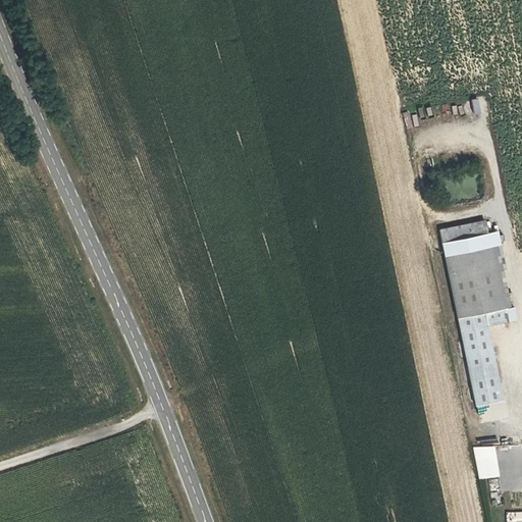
[(473,111),(472,97),(465,97),(466,112),(473,111)]
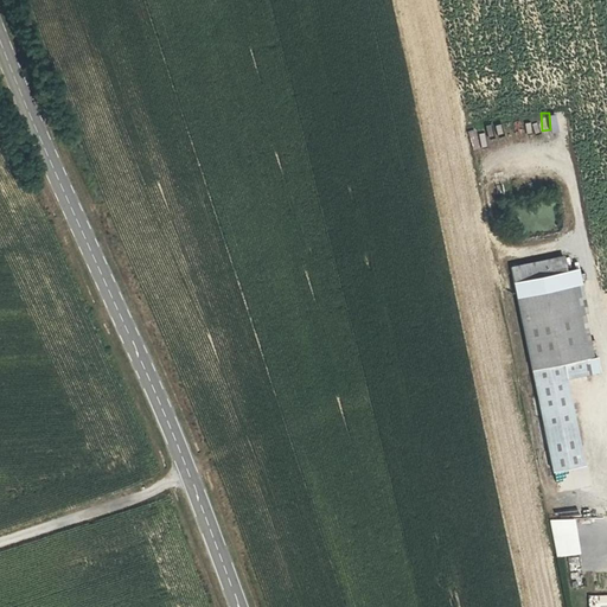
[(543,171),(547,180),(562,176),(558,165),(543,171)]
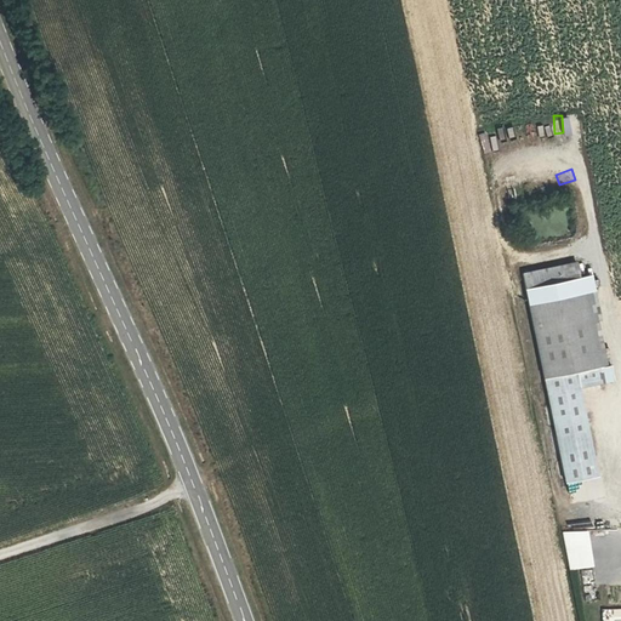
[(508,197),(523,193),(520,182),(506,187),(508,197)]
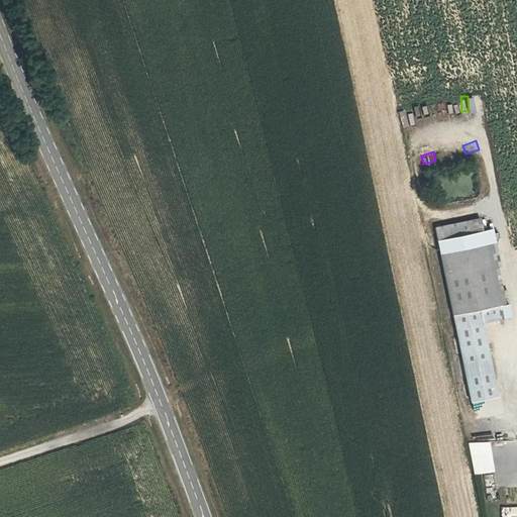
[(439,239),(484,231),(481,219),(436,227),(439,239)]
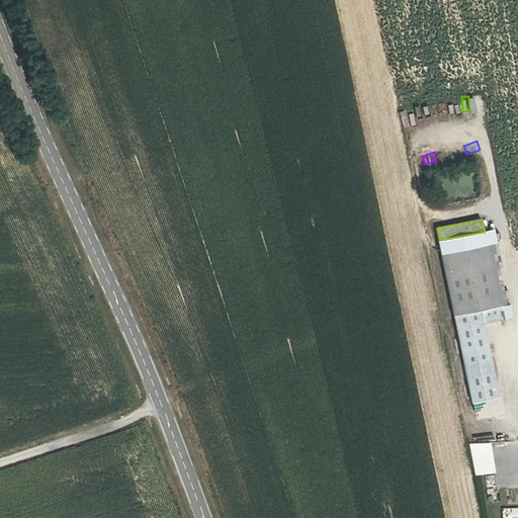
[(484,324),(503,321),(488,244),(497,242),(494,230),(485,232),(440,240),(442,253),(455,316),(482,311),(484,324)]
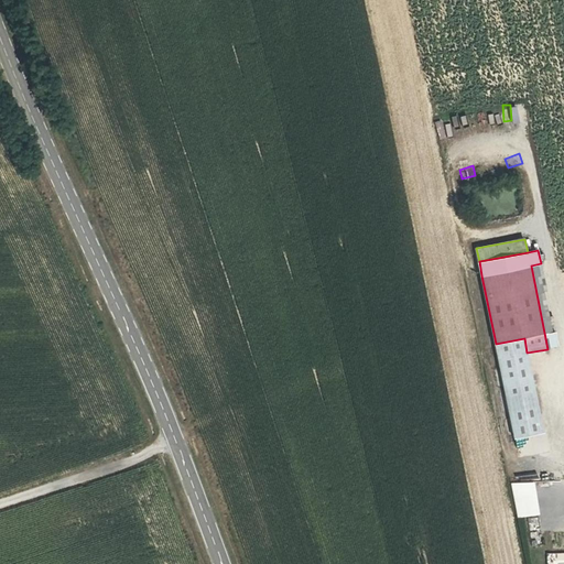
[(506,398),(534,392),(527,353),(524,338),(496,344),(506,398)]
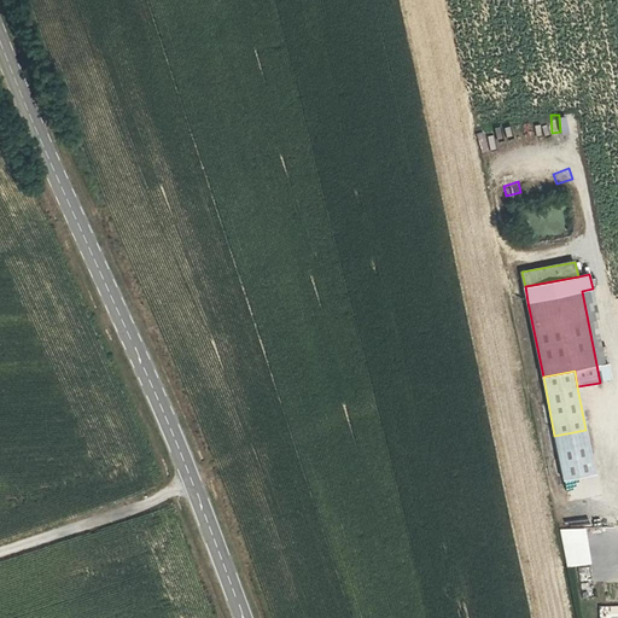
[(594,476),(586,430),(554,436),(564,481),(594,476)]
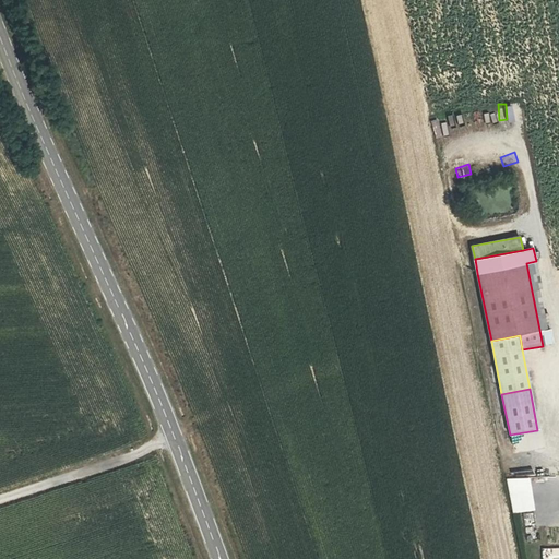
[(520,512),(531,511),(530,497),(519,498),(520,512)]
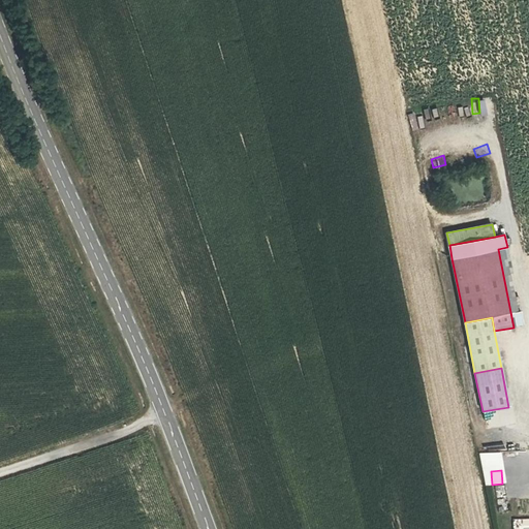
All buildings are outlined.
